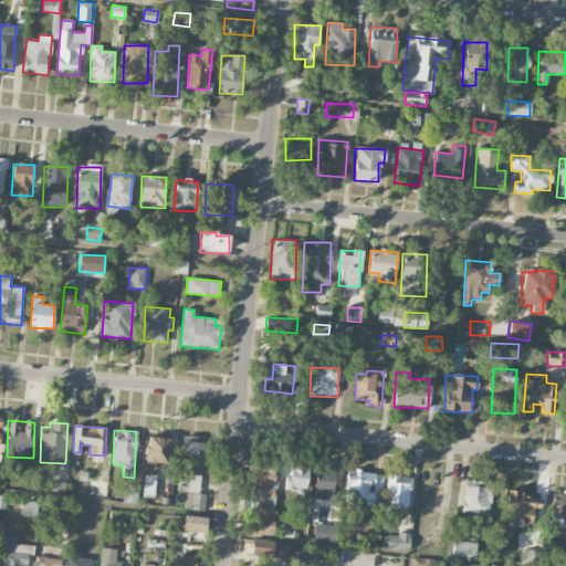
[(169,464),(170,438),(147,438),(147,464),(169,464)]
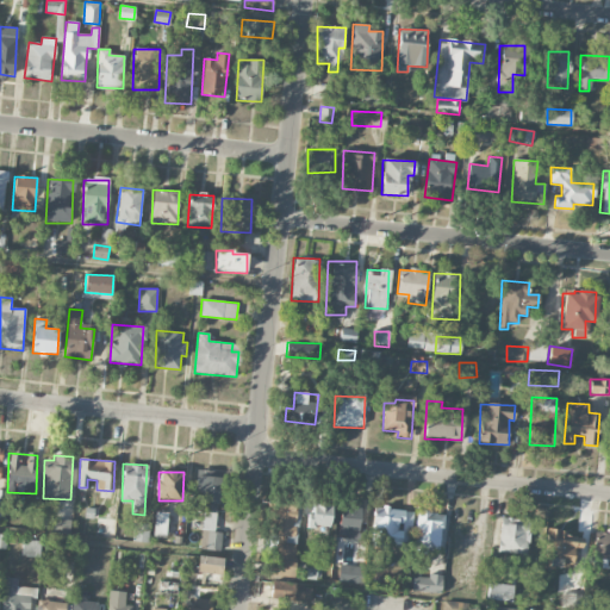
[(215,531),(221,478),(197,475),(193,503),(203,504),(198,548),(221,551),(222,533),(215,531)]
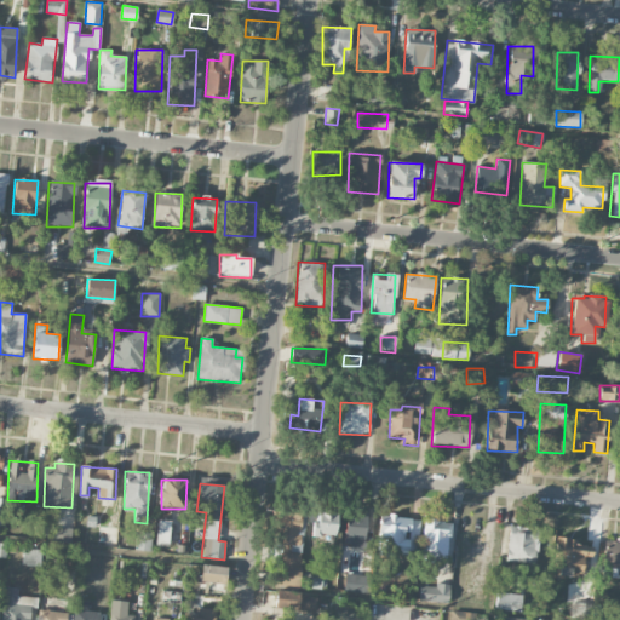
[(334,537),(336,510),(317,509),(317,522),(313,522),(311,535),(334,537)]
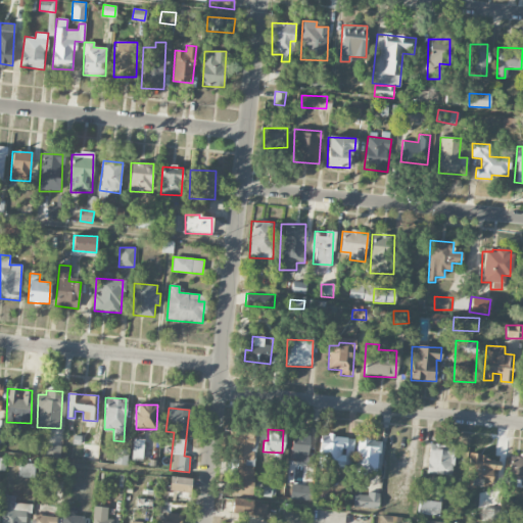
[(252,493),(254,431),(232,430),(231,463),(235,463),(234,492),(252,493)]
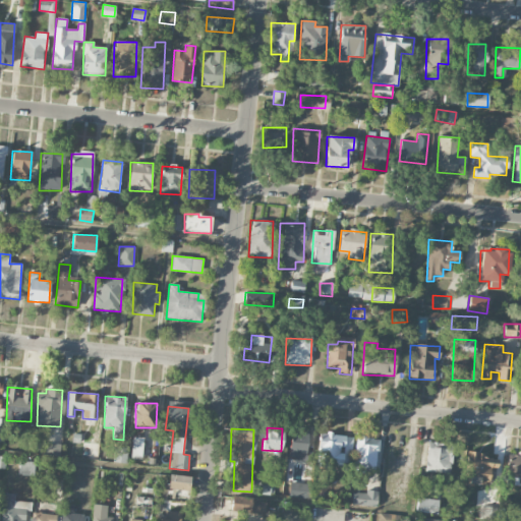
[(289,459),(307,460),(308,429),(290,429),(289,459)]
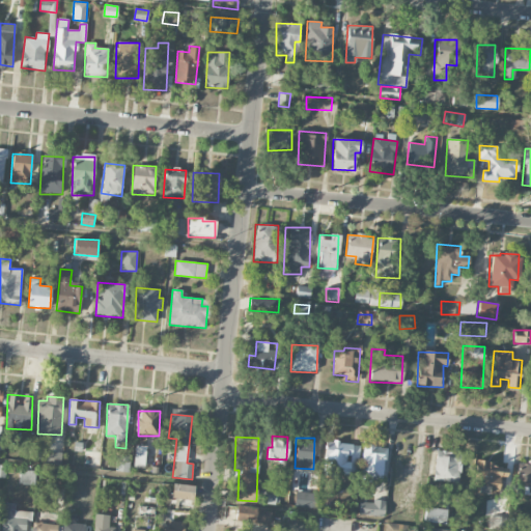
[(359,444),(324,442),(323,473),(358,475),(359,444)]
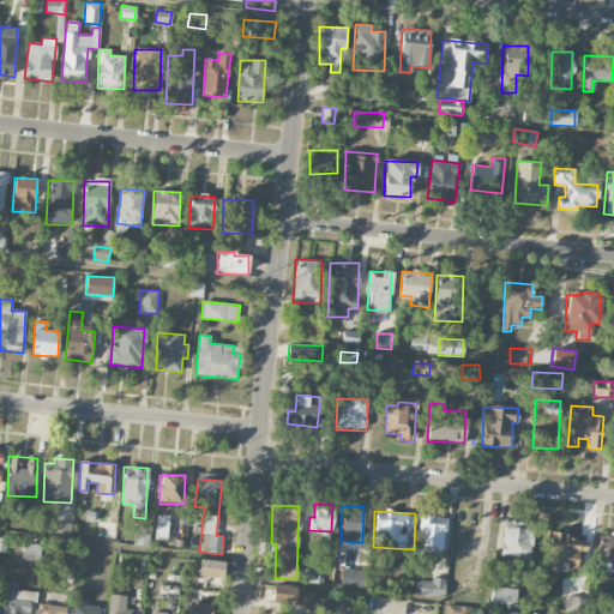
[(169,516),(157,515),(155,539),(167,540),(169,516)]
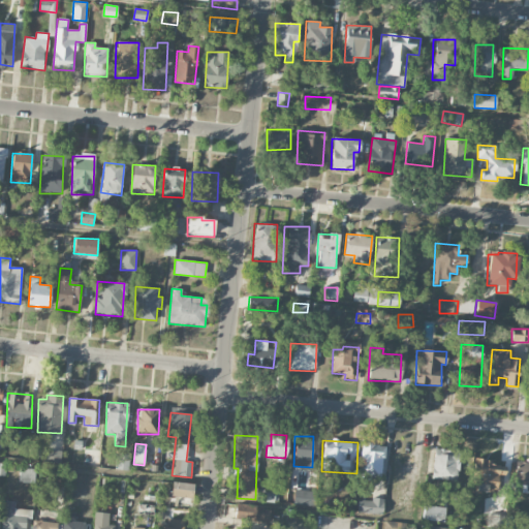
[(384,444),(361,444),(360,479),(370,480),(370,474),(383,475),(384,444)]
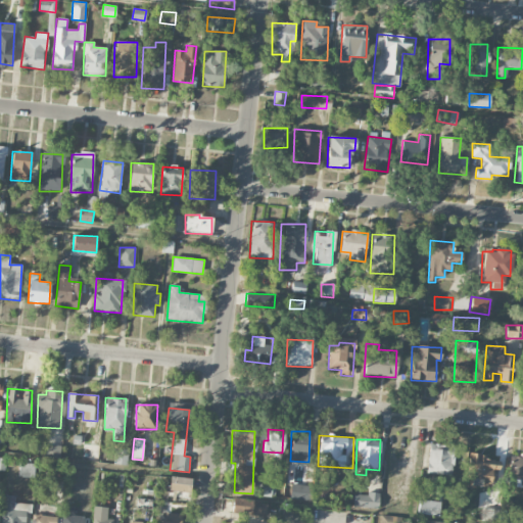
[(453,445),(428,444),(428,474),(452,475),(453,445)]
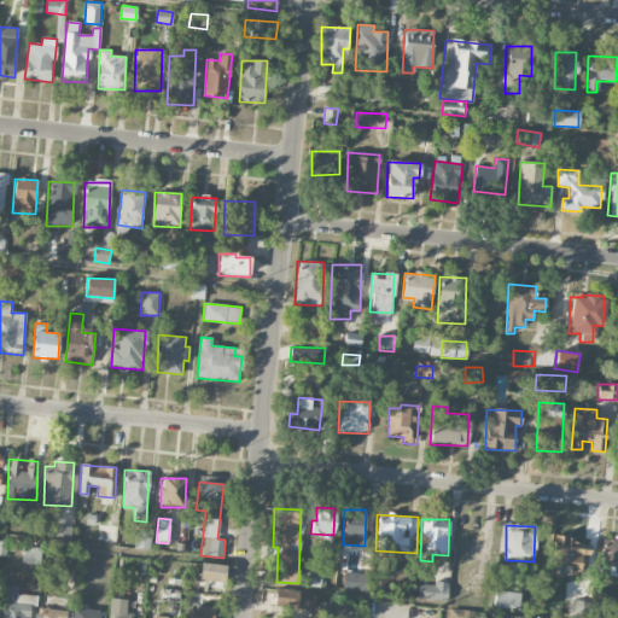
[(53,540),(71,541),(73,528),(54,526),(53,540)]
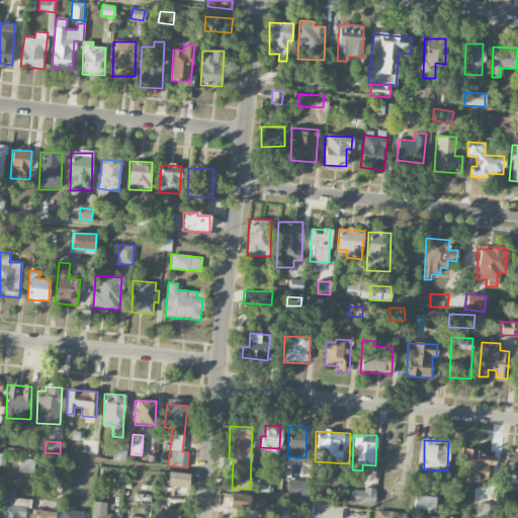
[(112,460),(125,460),(126,445),(113,444),(112,460)]
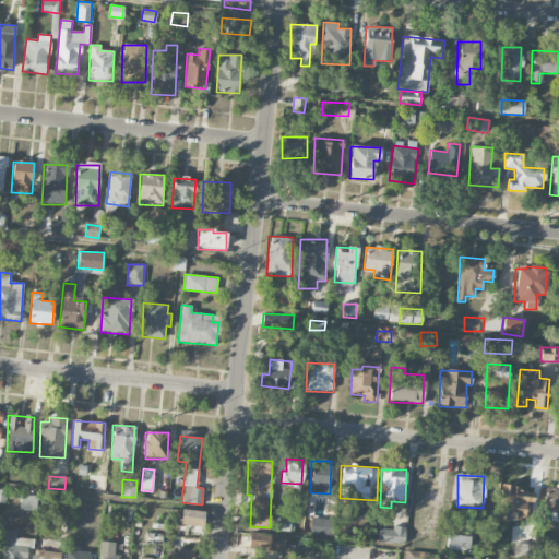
[(558,520),(558,486),(544,486),(544,520),(558,520)]
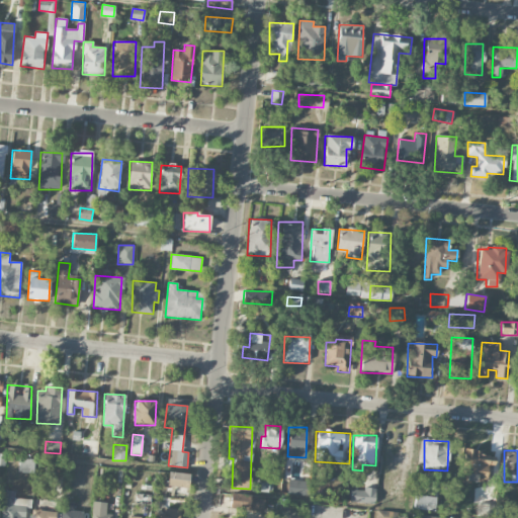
[(487,483),(488,469),(493,470),(494,453),(467,452),(465,482),(487,483)]
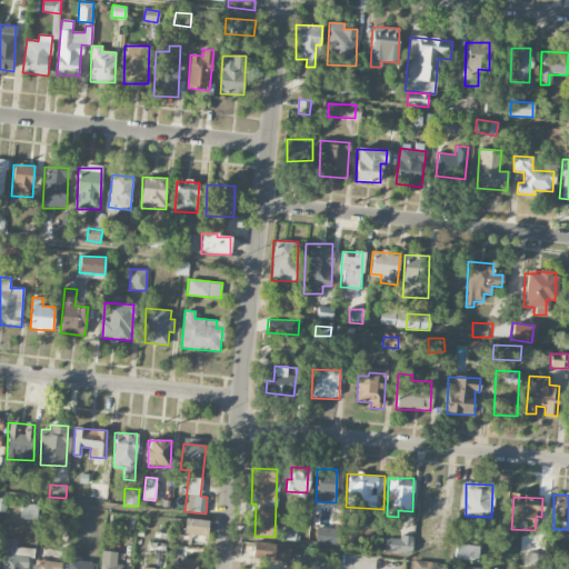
[(20,519),(37,520),(38,505),(21,503),(20,519)]
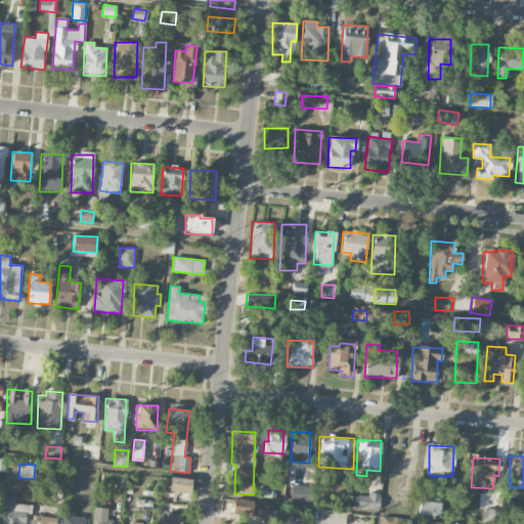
[(191,479),(171,477),(169,492),(190,494),(191,479)]
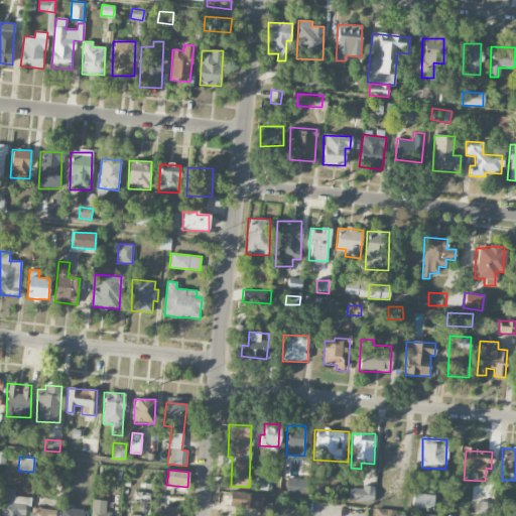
[(268,490),(269,479),(253,478),(252,490),(268,490)]
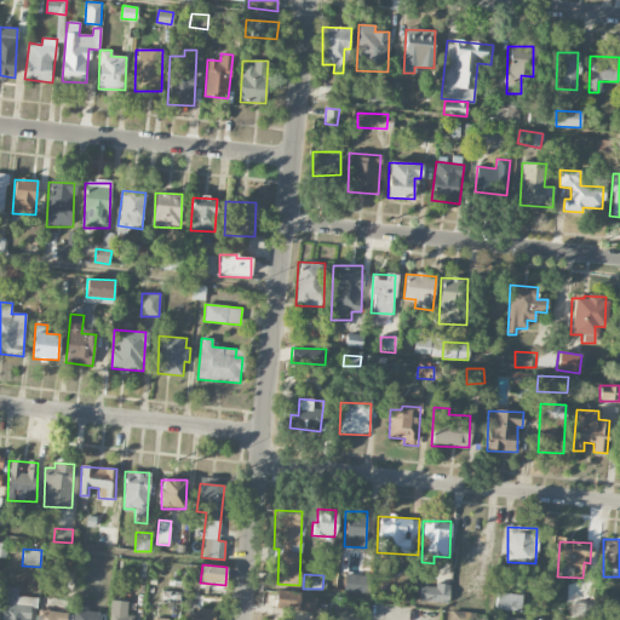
[(343,592),(367,593),(368,575),(344,574),(343,592)]
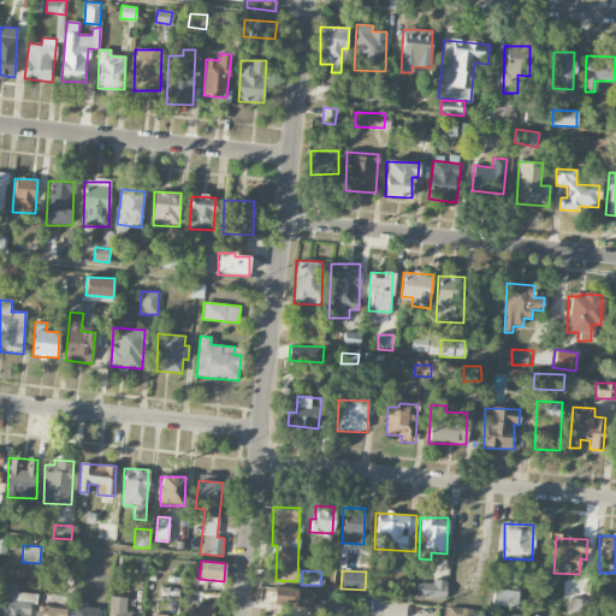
[(418,580),(415,597),(445,600),(446,584),(418,580)]
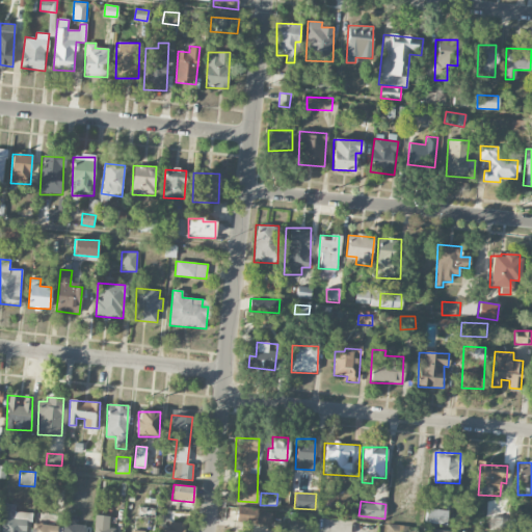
[(1,531),(24,531),(26,512),(16,512),(16,504),(4,504),(1,531)]
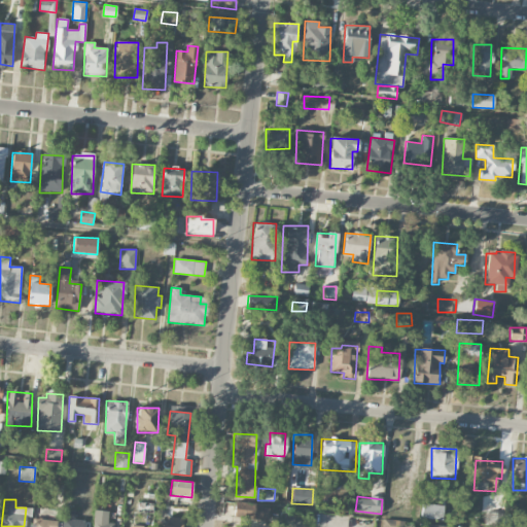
[(268,520),(269,504),(235,503),(234,519),(268,520)]
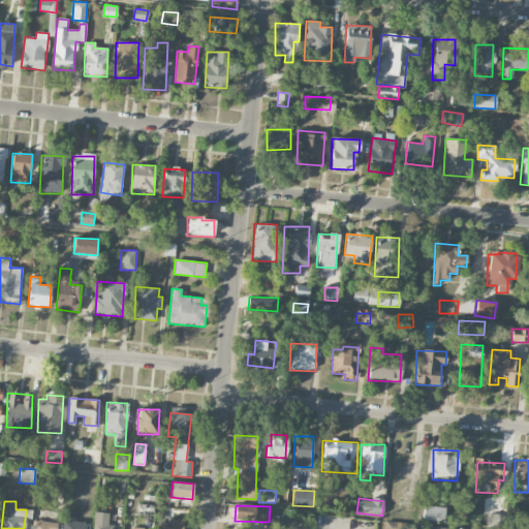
[(518,518),(519,506),(506,505),(506,517),(518,518)]
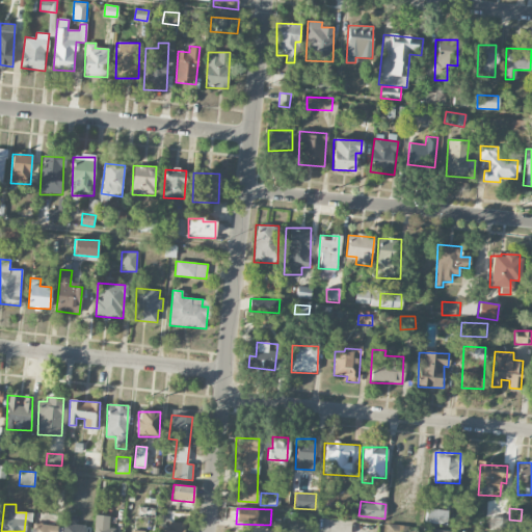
[(445,525),(445,510),(425,509),(424,524),(445,525)]
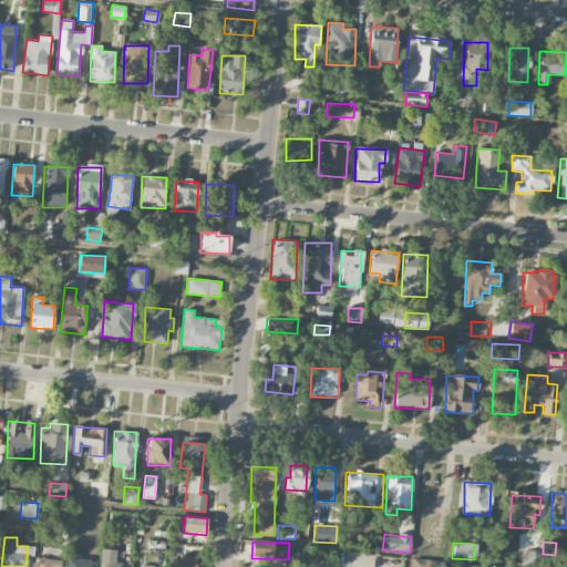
[(81,558),(82,548),(70,546),(66,566),(91,566),(92,560),(81,558)]
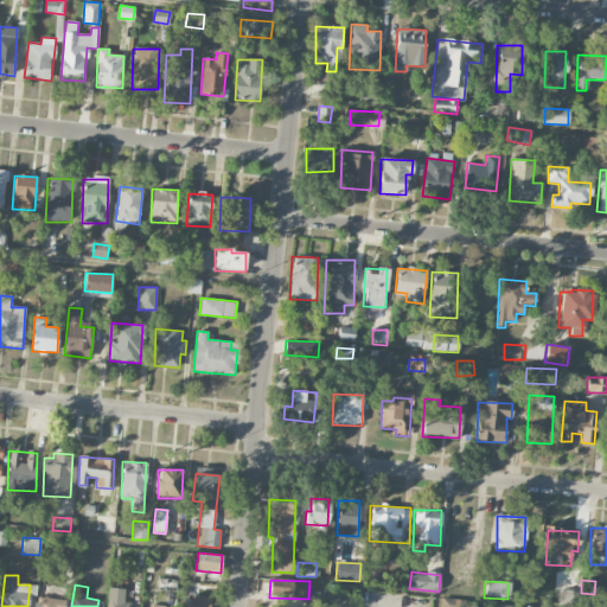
[(125,588),(107,588),(106,606),(129,606),(129,602),(125,602),(125,588)]
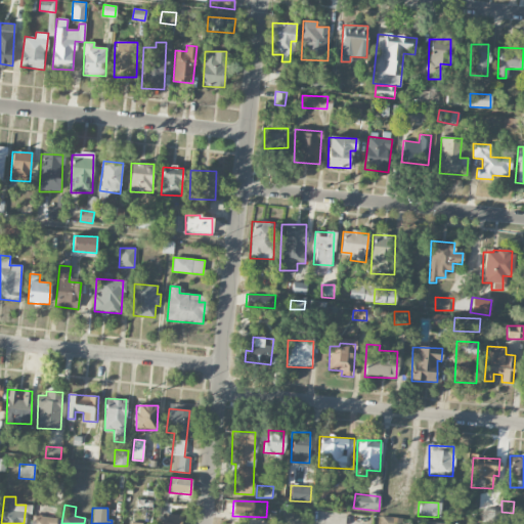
[(32,523),(60,523),(61,519),(33,515),(32,523)]
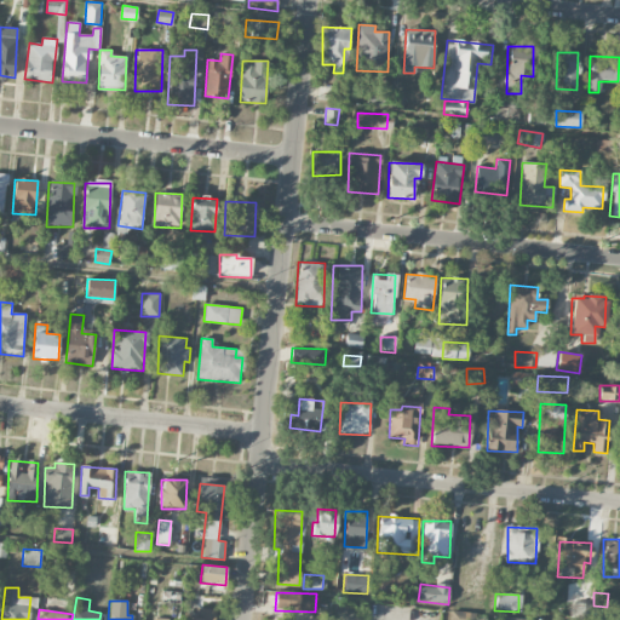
[(182,618),(182,619),(211,619),(212,609),(196,609),(195,618),(182,618)]
